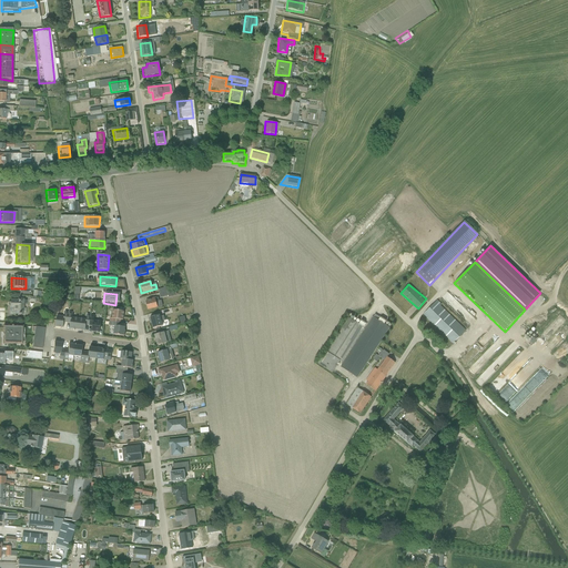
[(146,311),(161,306),(159,297),(144,302),(146,311)]
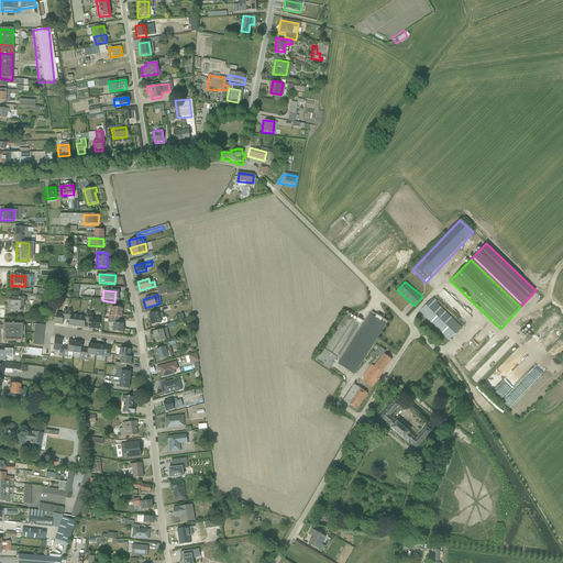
[(8,312),(21,312),(22,297),(8,297),(8,312)]
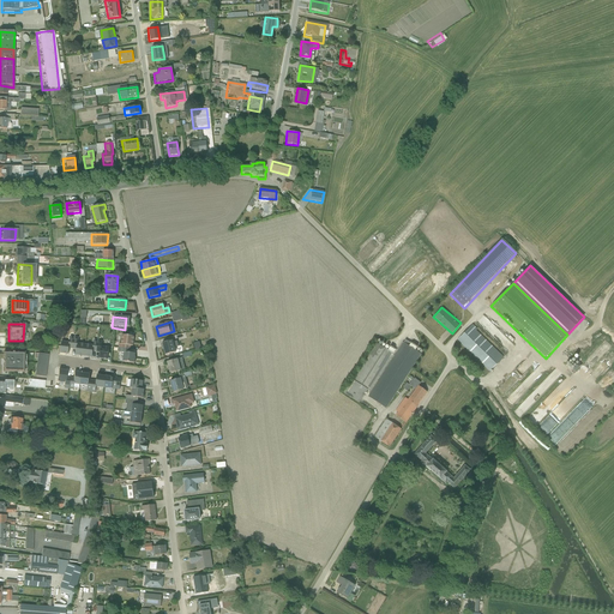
[(505,359),(470,325),(457,338),(491,373),(505,359)]
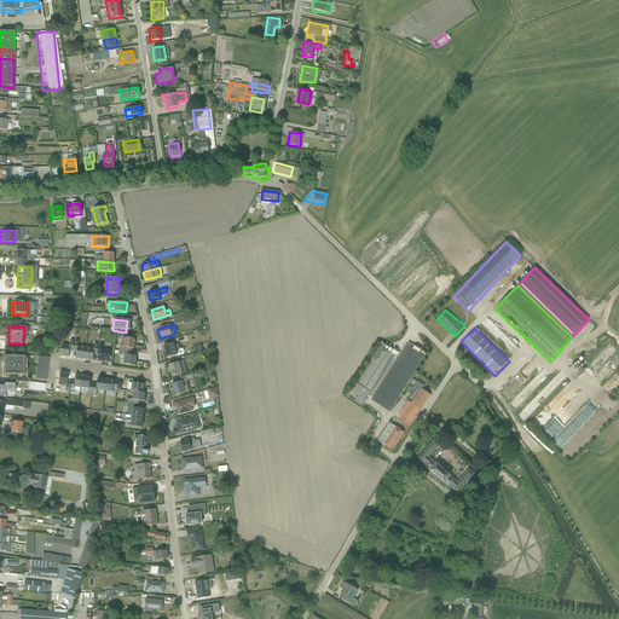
[(119,351),(133,352),(134,340),(121,337),(119,351)]
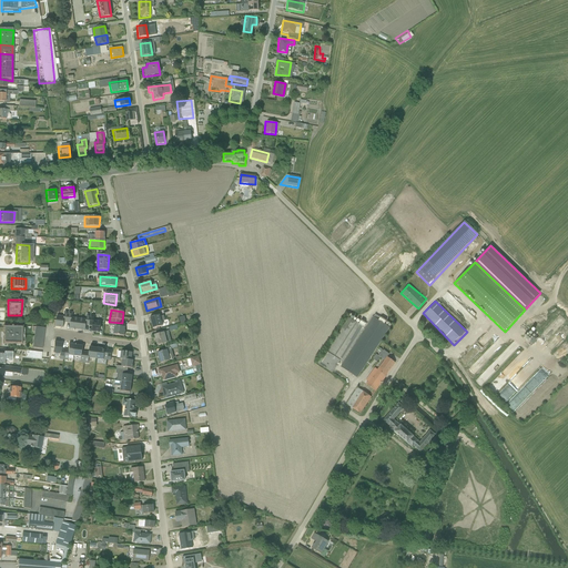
[(53,327),(61,328),(63,317),(56,315),(53,327)]
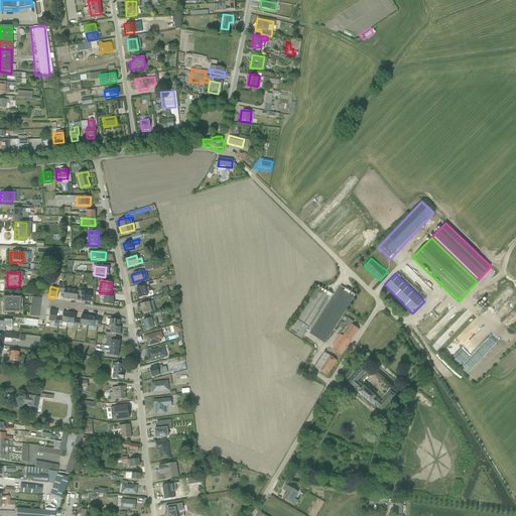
[(84,301),(91,302),(92,292),(86,291),(86,286),(83,286),(82,296),(85,296),(84,301)]
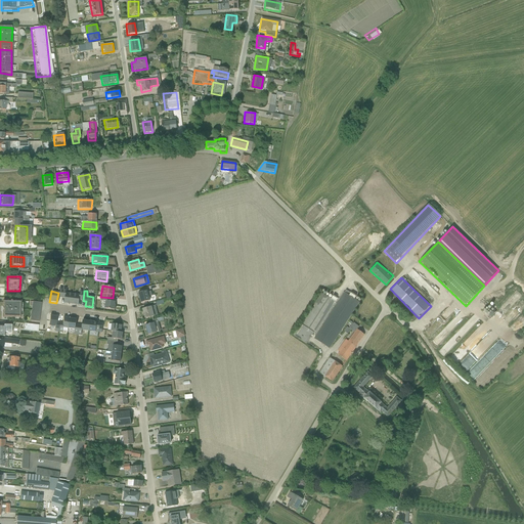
[(140,303),(148,301),(146,291),(137,294),(140,303)]
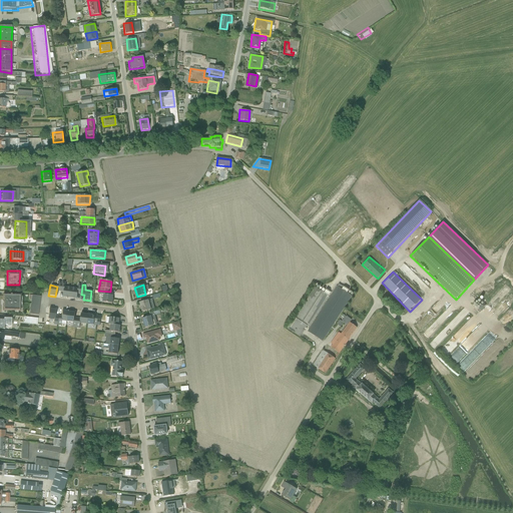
[(69,298),(70,288),(63,287),(62,297),(69,298)]
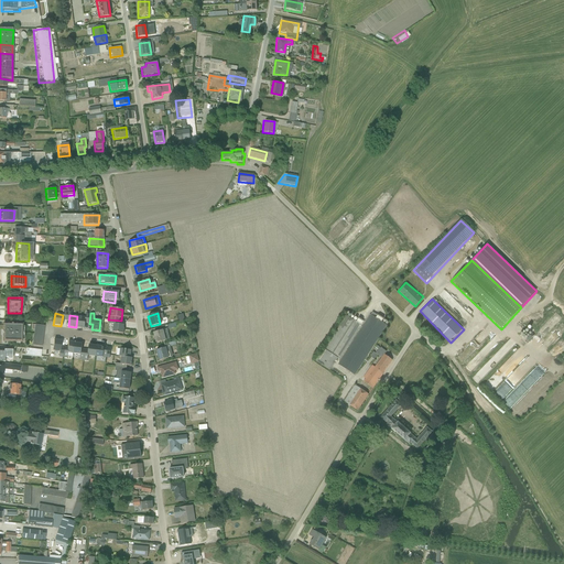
[(362,325),(347,315),(316,361),(329,369),(338,356),(340,358),(362,325)]
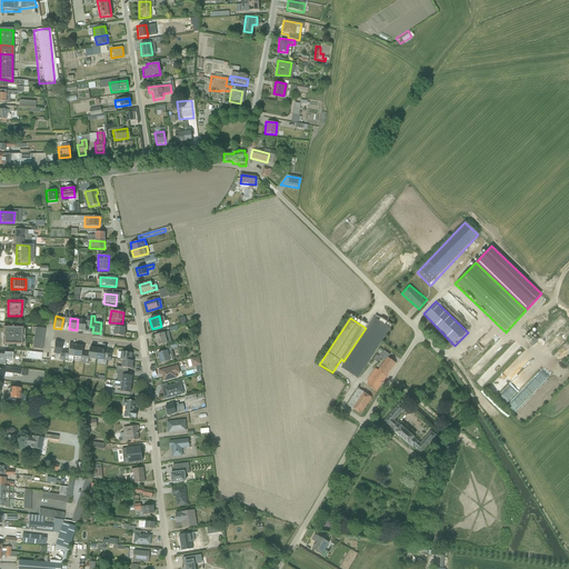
[(77,330),(85,331),(87,320),(78,319),(77,330)]
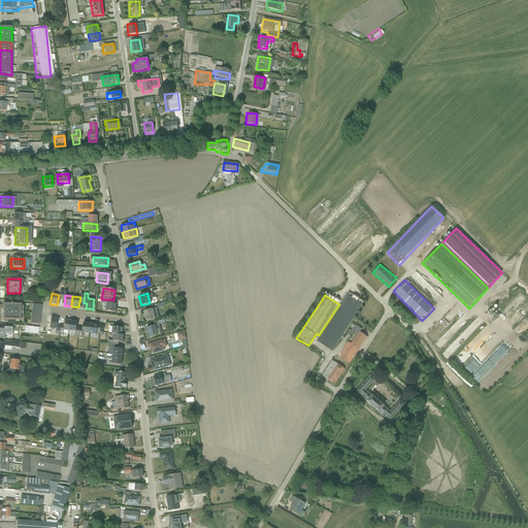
[(361,305),(347,296),(318,340),(332,350),(361,305)]
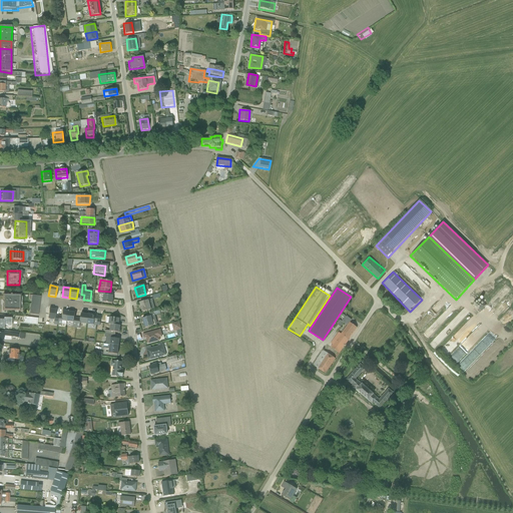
[(19,296),(2,296),(2,311),(18,312),(19,296)]
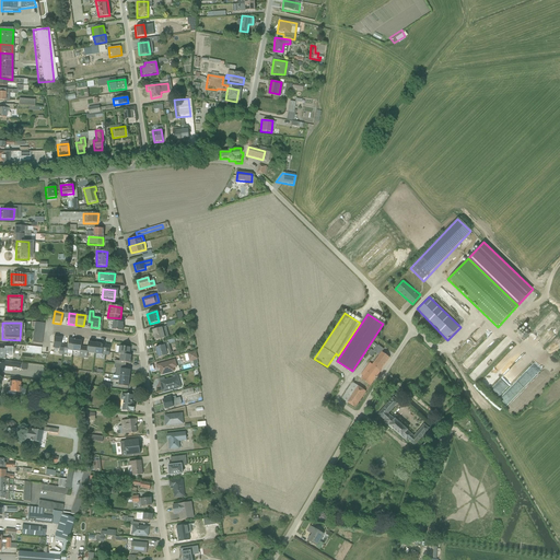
[(27,342),(37,343),(39,324),(30,323),(27,342)]
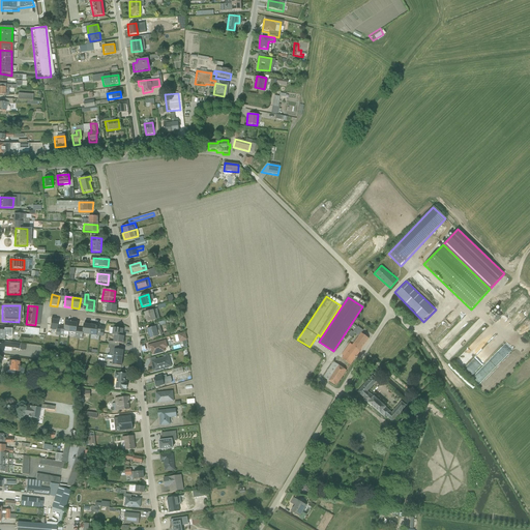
[(106,313),(116,314),(116,306),(106,305),(106,313)]
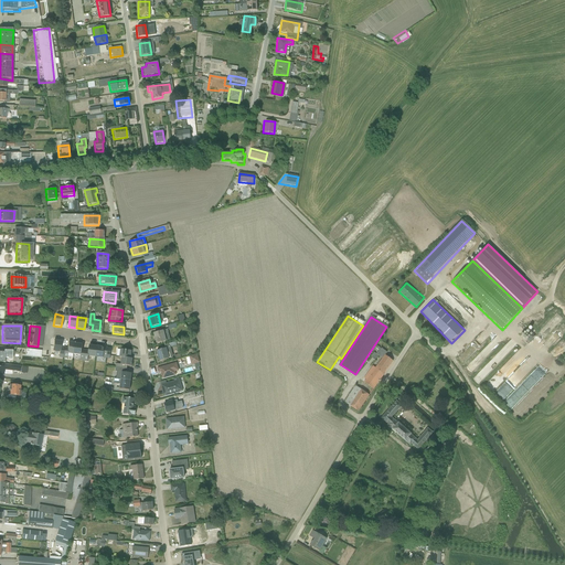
[(155,343),(170,340),(167,330),(152,333),(155,343)]
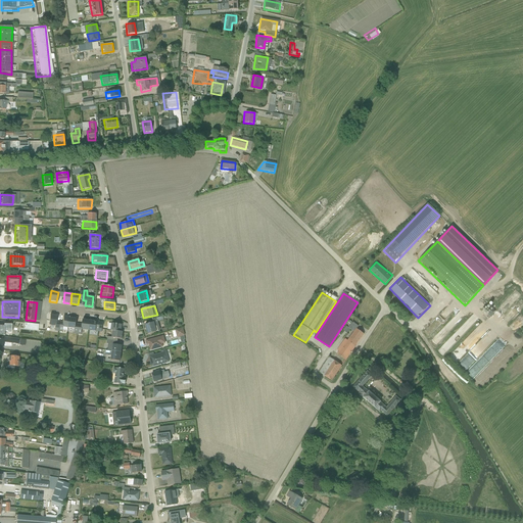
[(514,320),(521,325),(522,321),(522,318),(517,315),(514,320)]
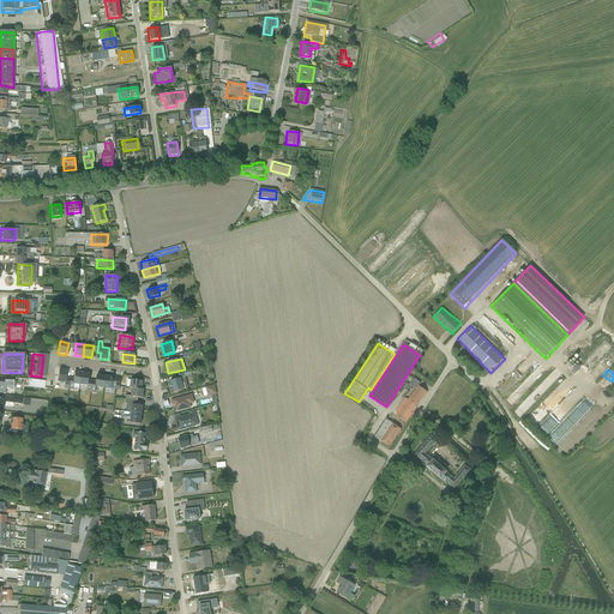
[(64,390),(68,390),(70,378),(66,378),(66,372),(58,371),(56,383),(65,384),(64,390)]
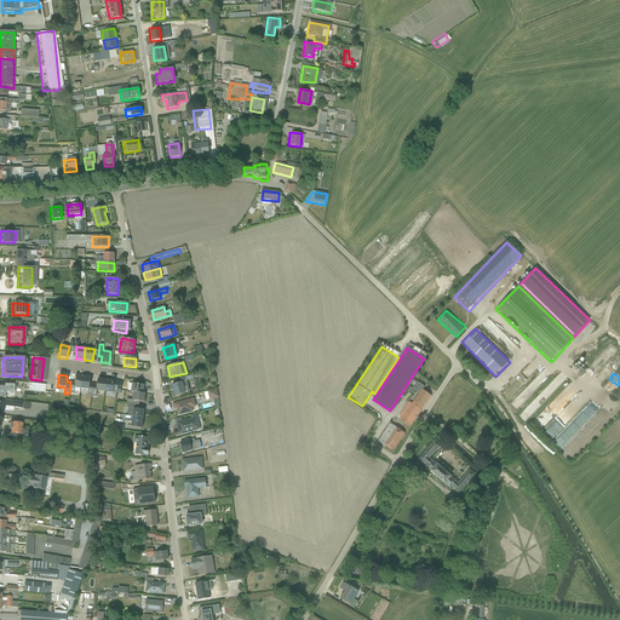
[(79,389),(87,390),(89,378),(80,377),(79,389)]
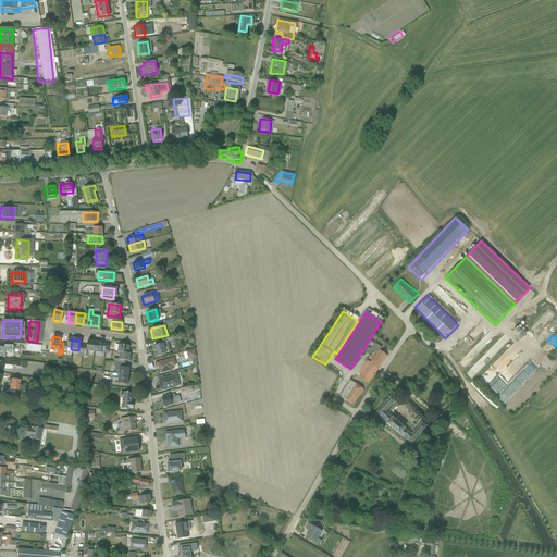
[(85,351),(91,353),(94,341),(87,339),(85,351)]
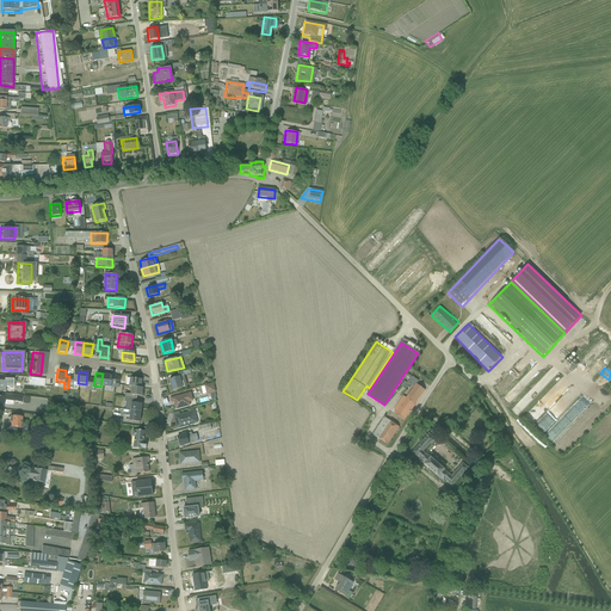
[(110,388),(112,376),(103,374),(100,387),(110,388)]
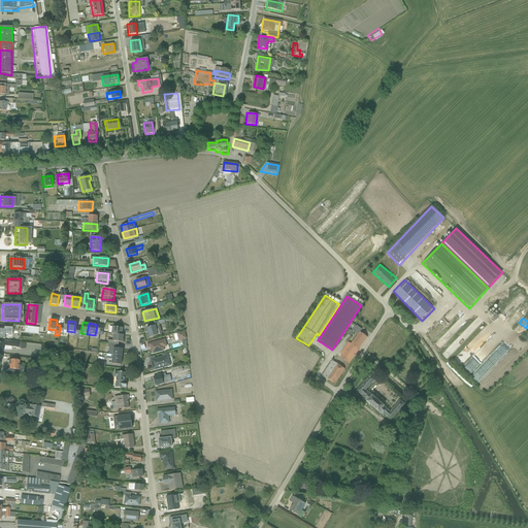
[(146,338),(161,334),(158,325),(143,329),(146,338)]
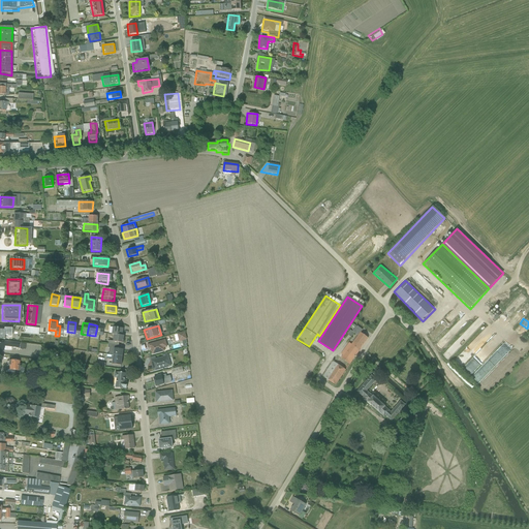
[(362,330),(356,327),(353,332),(350,330),(347,335),(352,338),(355,334),(358,336),(351,345),(348,343),(344,350),(346,351),(341,358),(350,364),(367,338),(360,334),(362,330)]
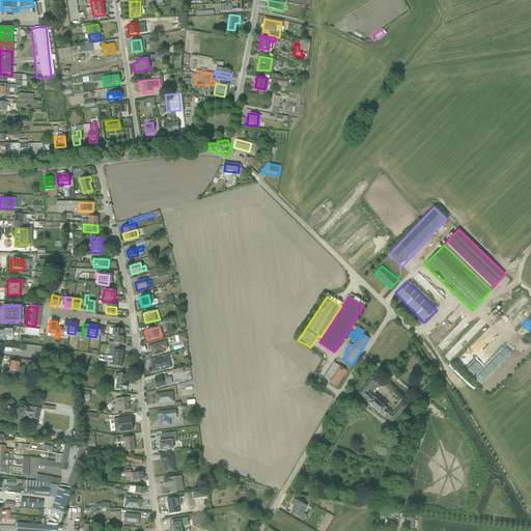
[(0,341),(4,341),(4,338),(11,338),(11,331),(3,330),(3,332),(0,331),(0,341)]
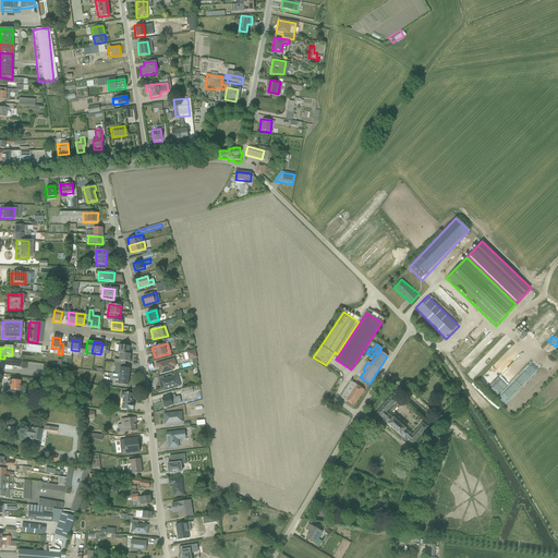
[(183,351),(185,360),(193,358),(191,350),(183,351)]
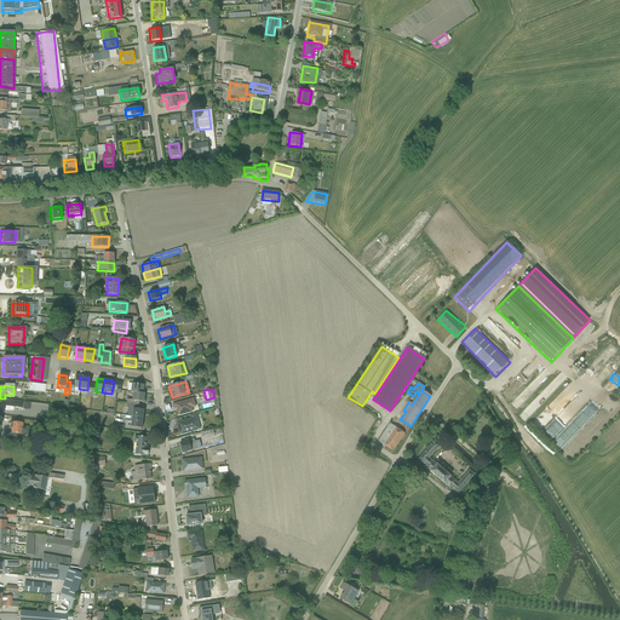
[(131,400),(144,402),(145,394),(131,391),(131,400)]
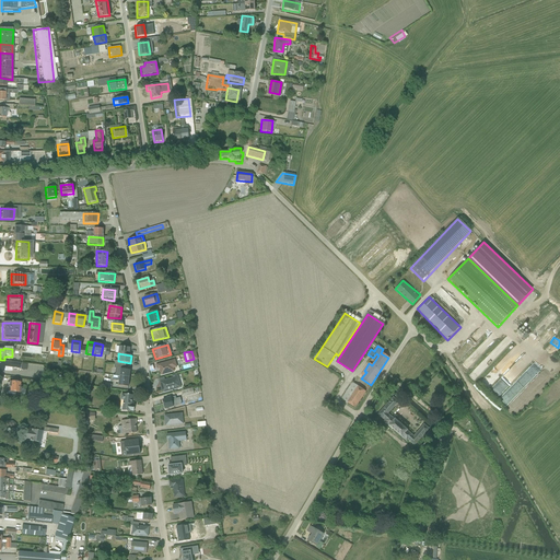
[(176,369),(174,360),(155,364),(159,376),(174,372),(173,369),(176,369)]
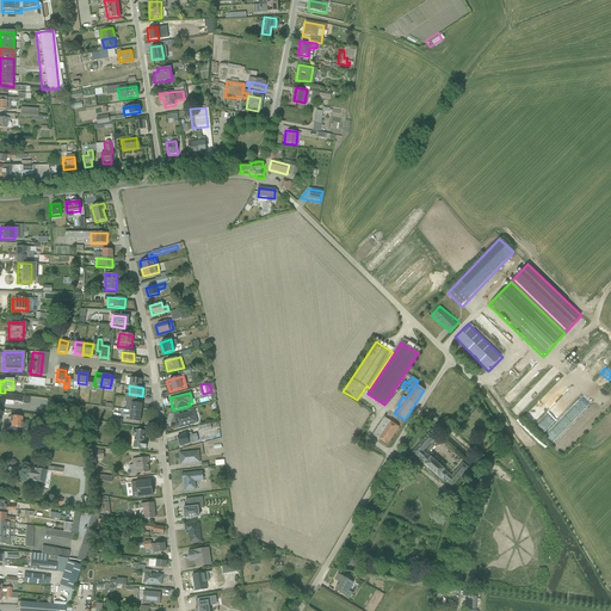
[(549,442),(586,405),(576,395),(563,408),(554,399),(530,424),(549,442)]
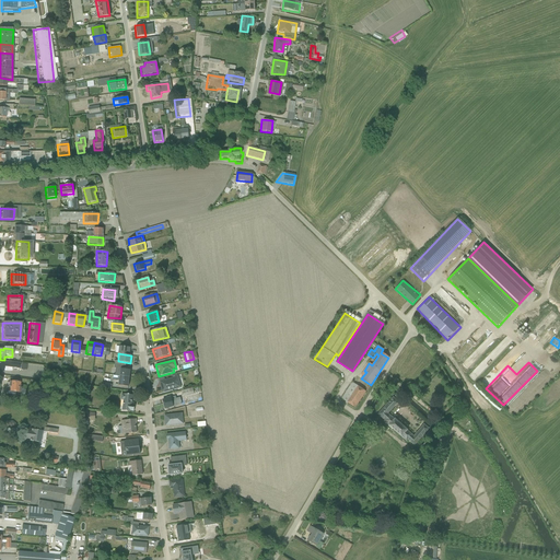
[(117,387),(127,387),(129,377),(118,376),(117,387)]
